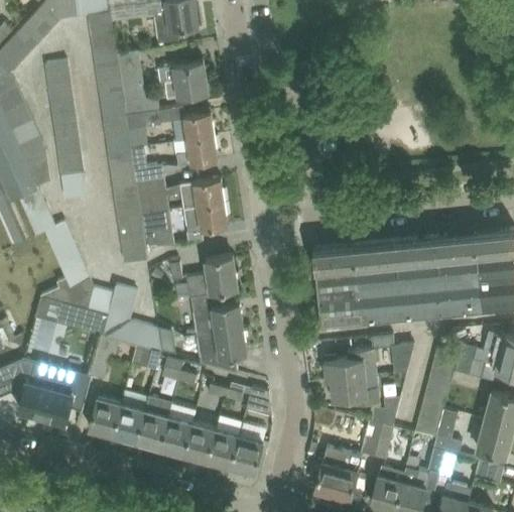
[(68,18),(65,0),(46,0),(43,3),(60,19),(68,18)]
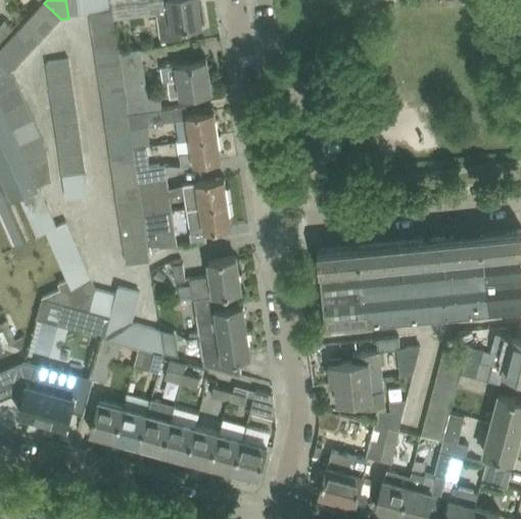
[(79,17),(77,0),(65,0),(68,18),(79,17)]
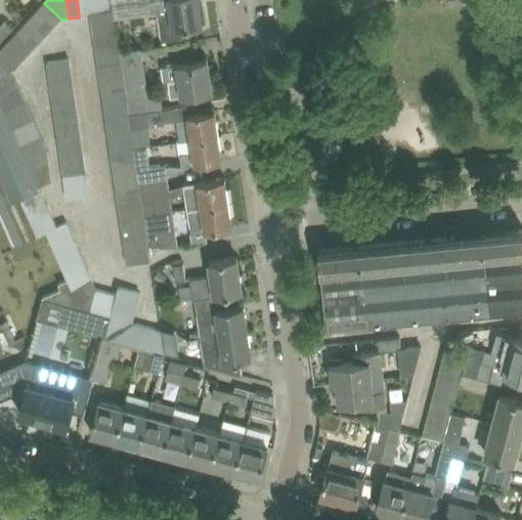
[(110,5),(109,0),(77,0),(79,17),(88,16),(88,15),(111,12),(110,5)]
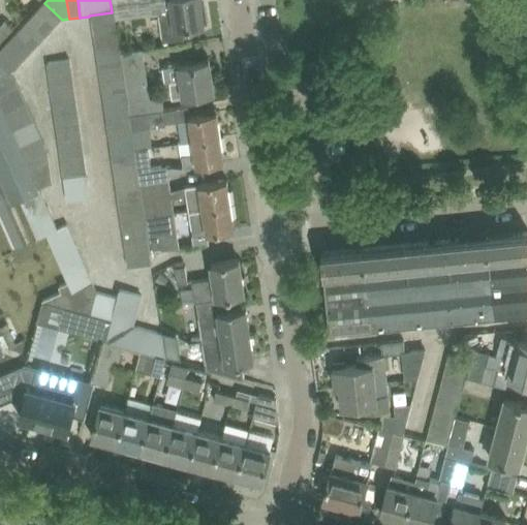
[(199,11),(197,0),(138,0),(138,2),(140,4),(149,2),(151,16),(158,14),(162,44),(183,41),(181,31),(202,28),(202,26),(205,26),(203,11),(199,11)]
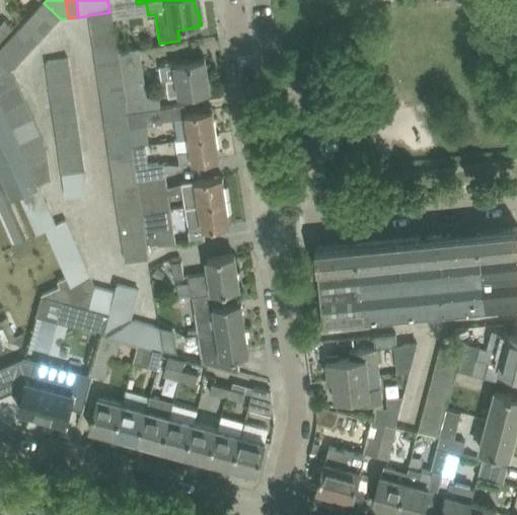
[(61,19),(44,3),(37,11),(54,26),(61,19)]
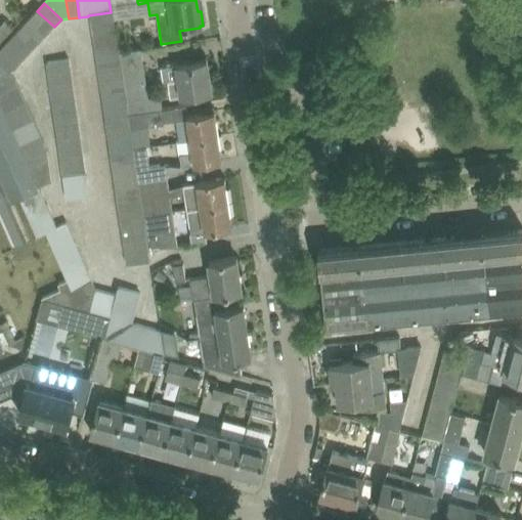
[(54,27),(37,11),(30,19),(47,35),(54,27)]
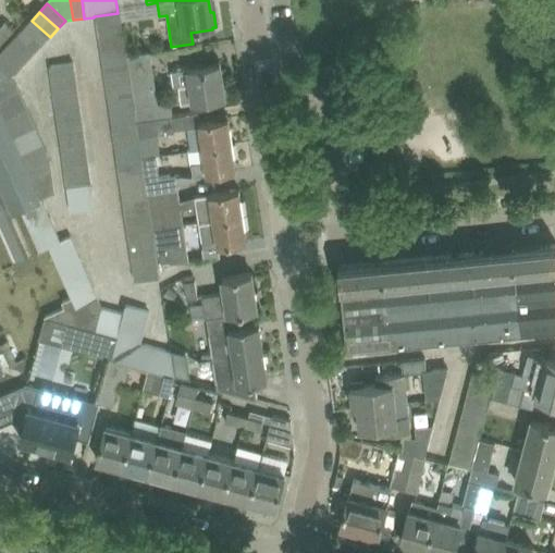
[(120,25),(118,13),(94,16),(94,17),(96,28),(120,25)]
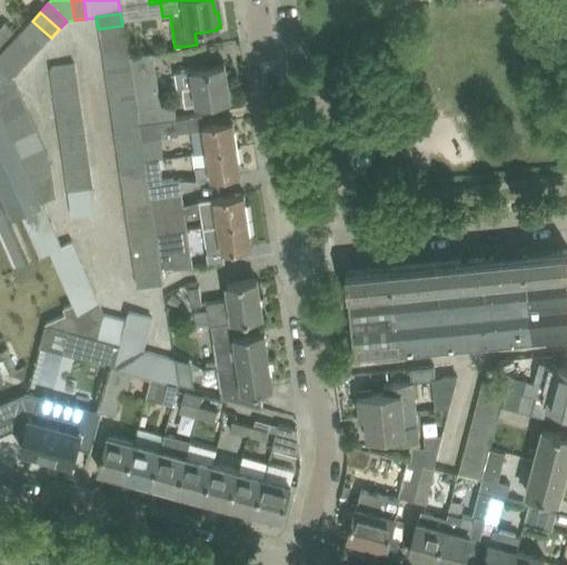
[(51,38),(32,21),(25,29),(43,47),(51,38)]
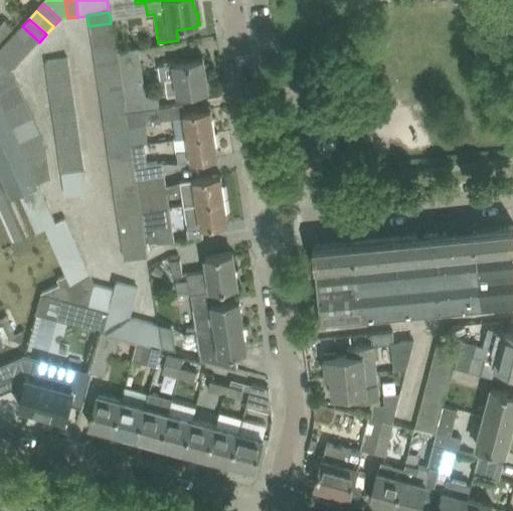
[(0,40),(1,41),(12,30),(4,22),(0,26),(0,40)]
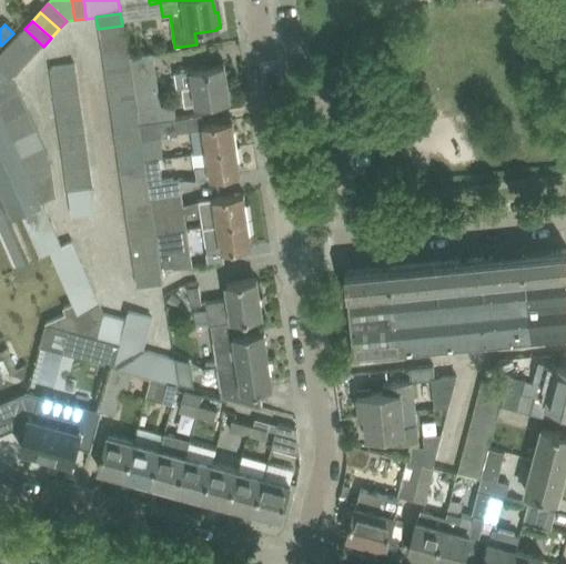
[(100,41),(123,38),(122,26),(98,29),(100,41)]
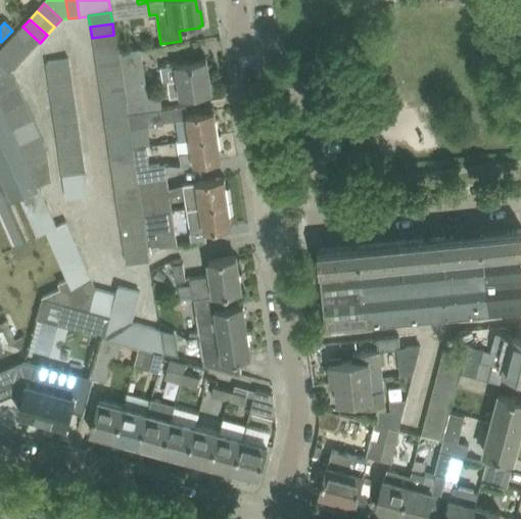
[(40,43),(22,27),(15,35),(33,50),(40,43)]
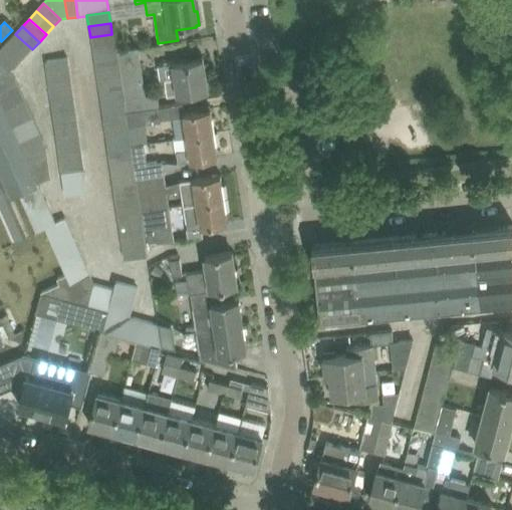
[(32,49),(15,34),(8,42),(25,57),(32,49)]
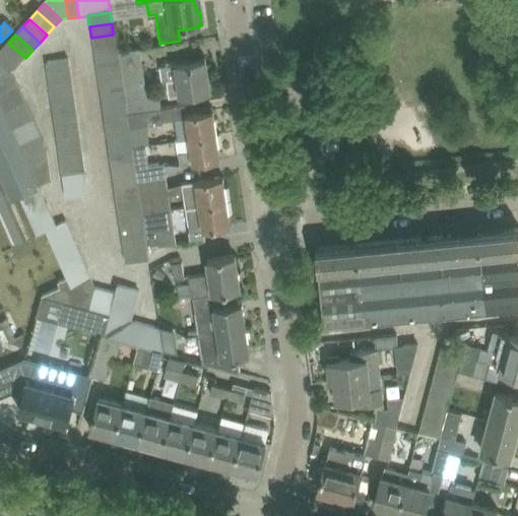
[(115,45),(113,35),(91,38),(92,48),(115,45)]
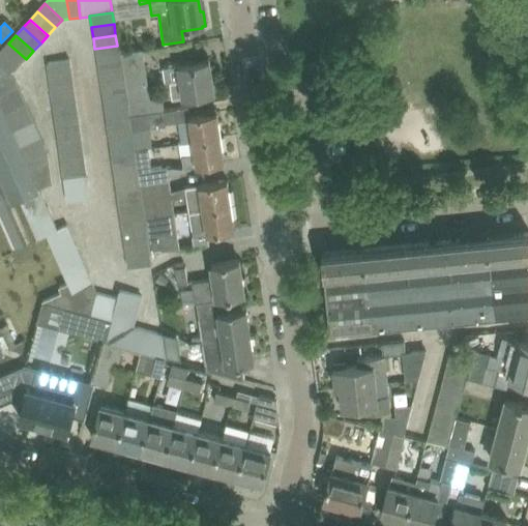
[(26,59),(8,44),(1,51),(19,67),(26,59)]
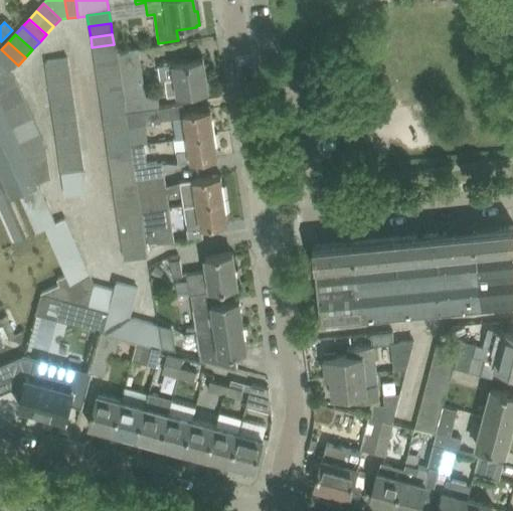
[(115,53),(114,44),(92,47),(94,57),(115,54),(115,53)]
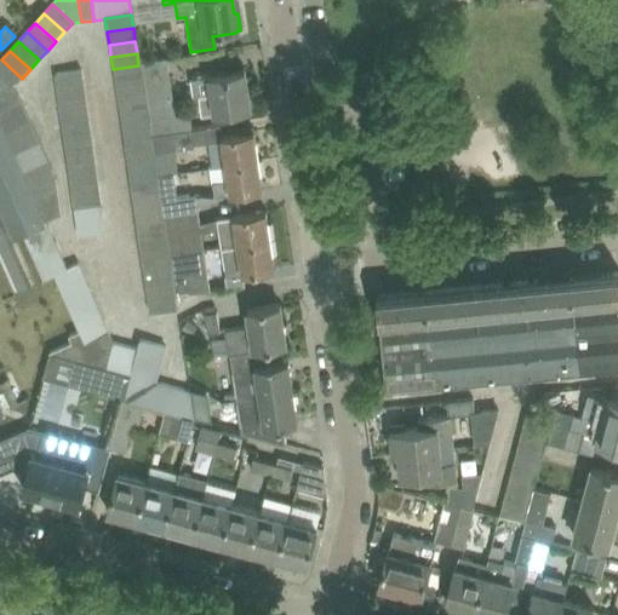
[(22,79),(1,59),(0,61),(0,93),(13,88),(13,87),(22,79)]
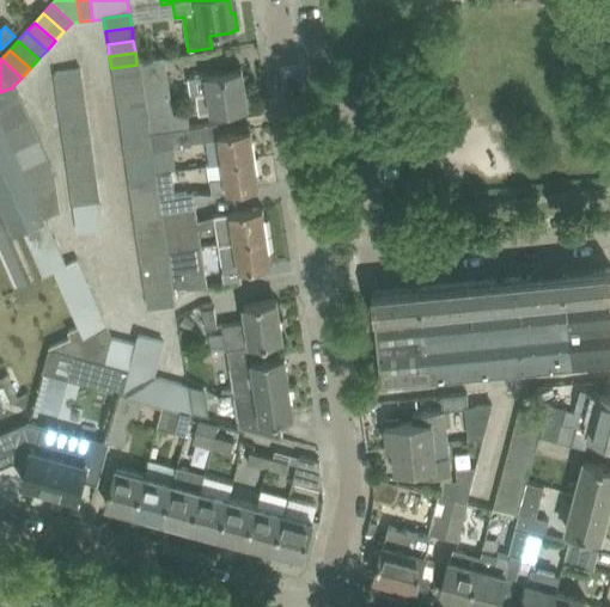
[(164,60),(136,63),(136,65),(139,78),(140,90),(142,102),(144,114),(146,127),(147,136),(188,130),(187,115),(172,116),(164,60)]
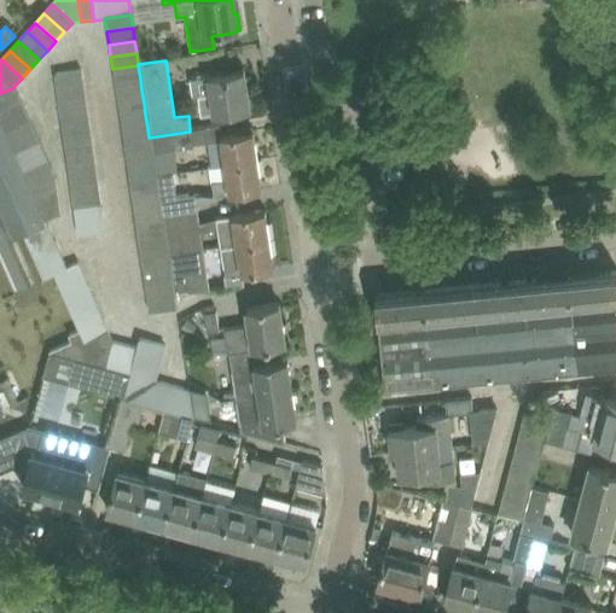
[(140,79),(138,65),(112,69),(114,82),(140,79)]
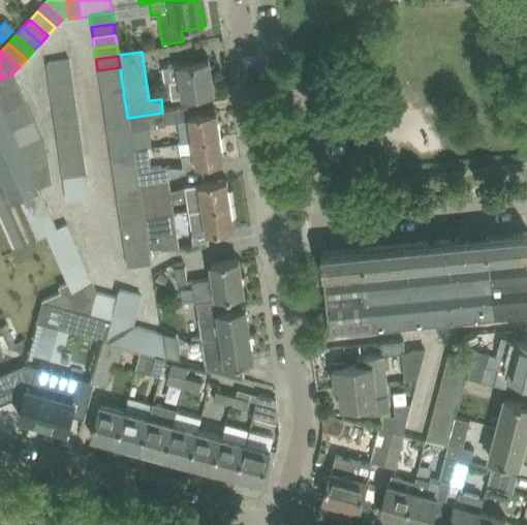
[(45,66),(47,76),(70,73),(68,63),(45,66)]
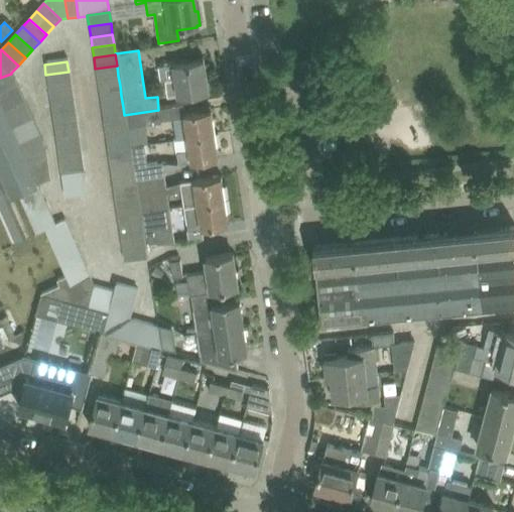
[(175,82),(164,83),(166,98),(177,97),(207,93),(202,61),(172,66),(173,69),(175,82)]
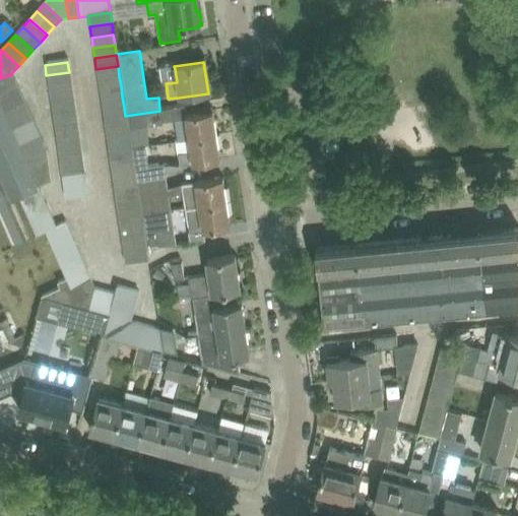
[(119,76),(118,66),(95,69),(98,79),(119,76)]
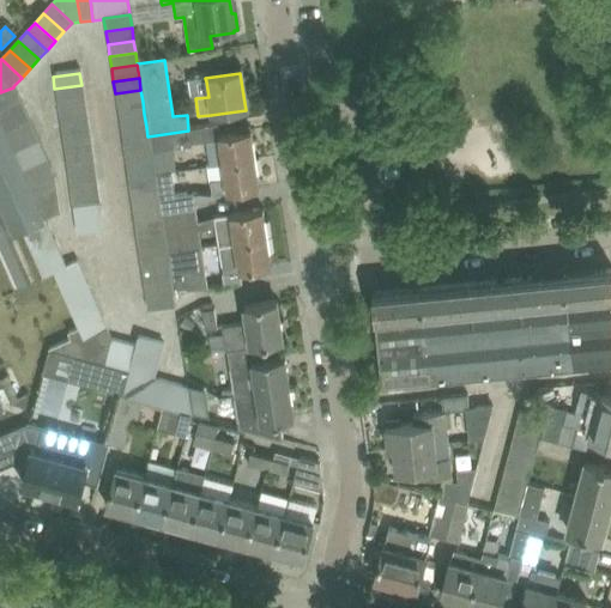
[(83,97),(82,85),(54,89),(56,101),(83,97)]
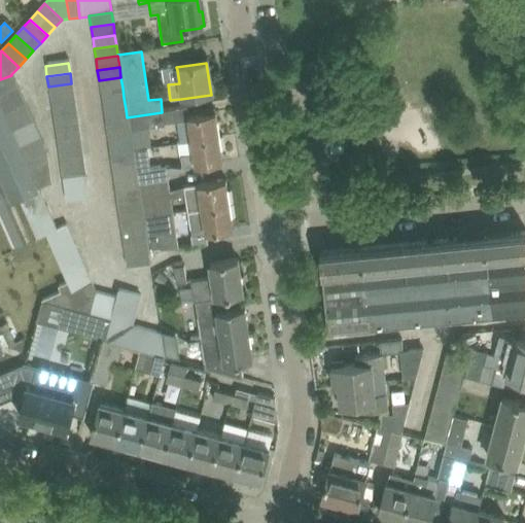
[(0,91),(16,84),(11,74),(11,75),(0,79),(0,91)]
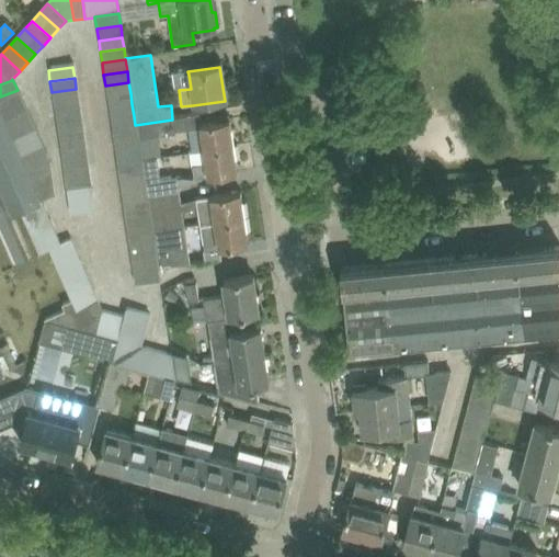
[(130,93),(128,82),(105,86),(106,97),(130,93)]
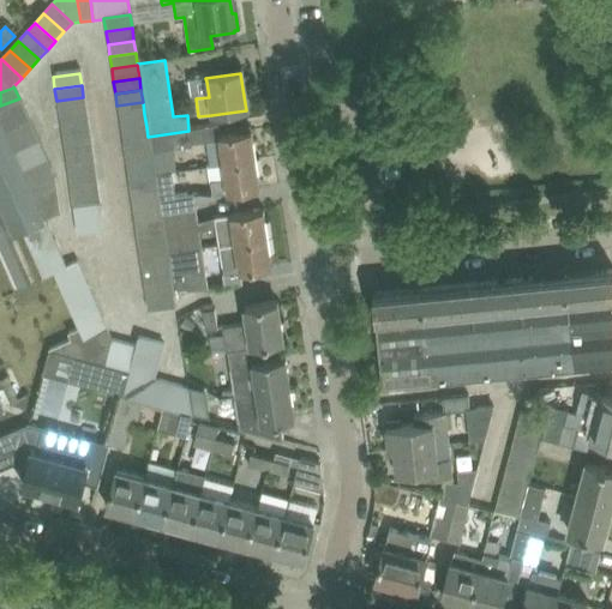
[(85,109),(83,97),(57,101),(58,114),(85,109)]
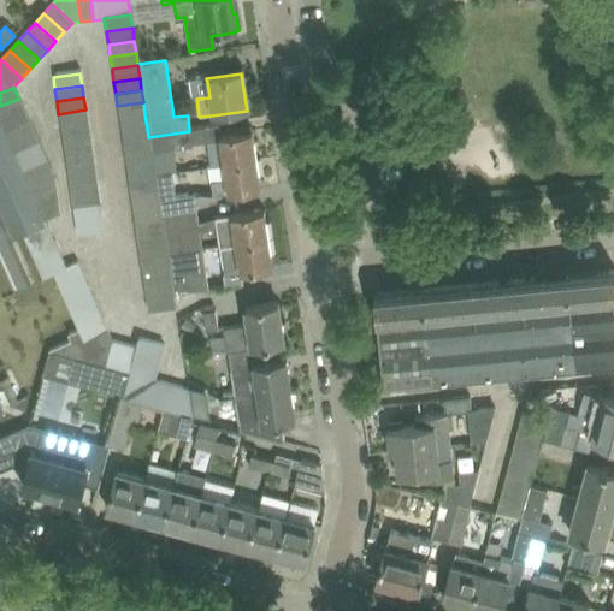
[(0,120),(24,110),(19,99),(0,106),(0,120)]
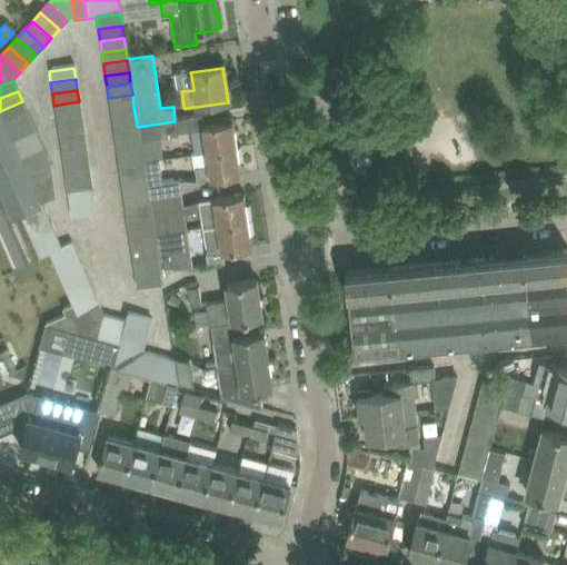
[(133,106),(132,95),(108,98),(110,109),(133,106)]
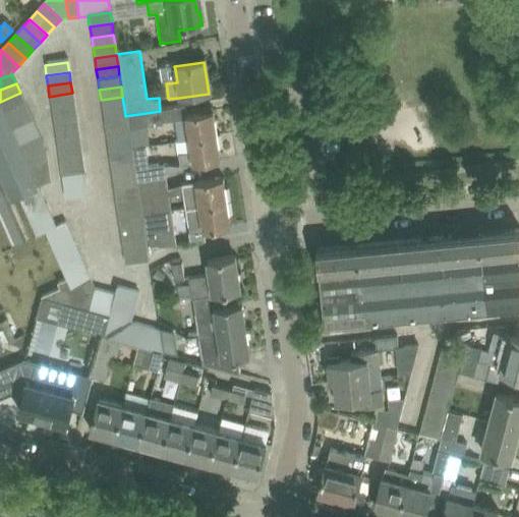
[(0,109),(2,113),(24,103),(20,93),(0,102),(0,109)]
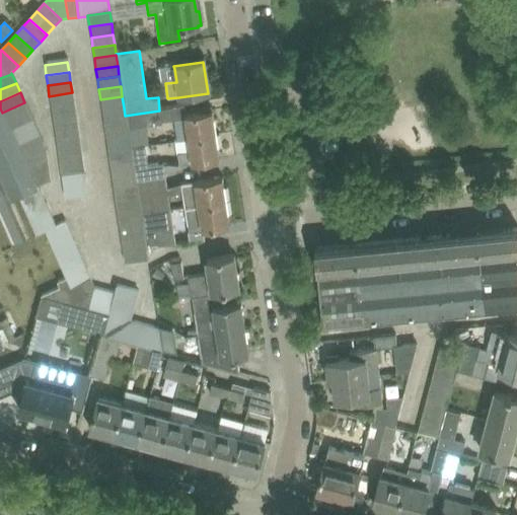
[(74,103),(72,92),(49,96),(51,106),(74,103)]
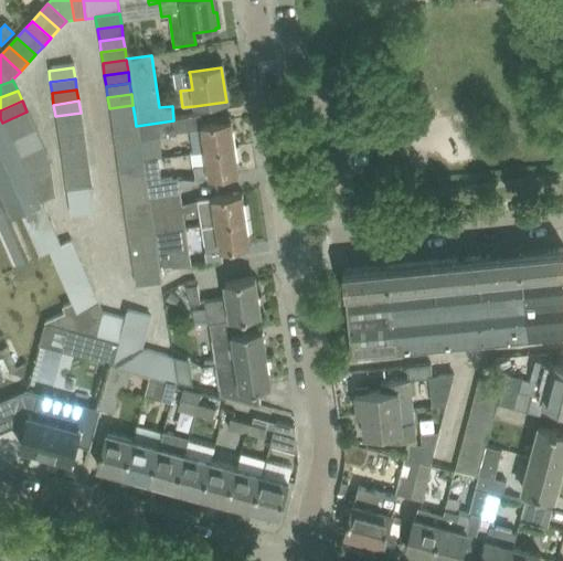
[(135,117),(133,105),(109,108),(110,120),(135,117)]
